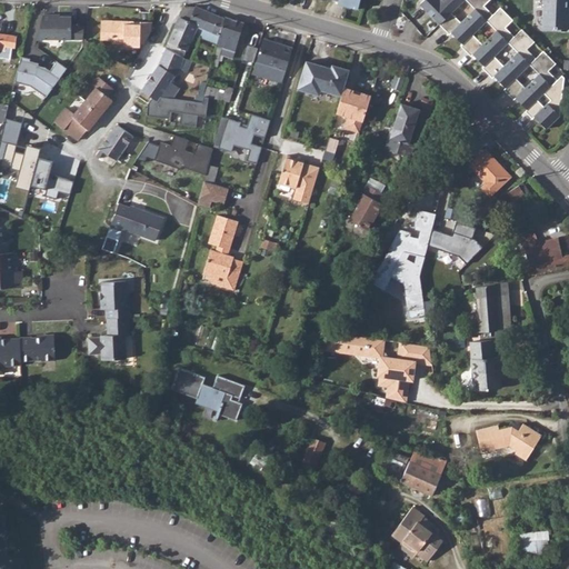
[(423,0),(420,5),(439,25),(451,12),(463,0),(423,0)]
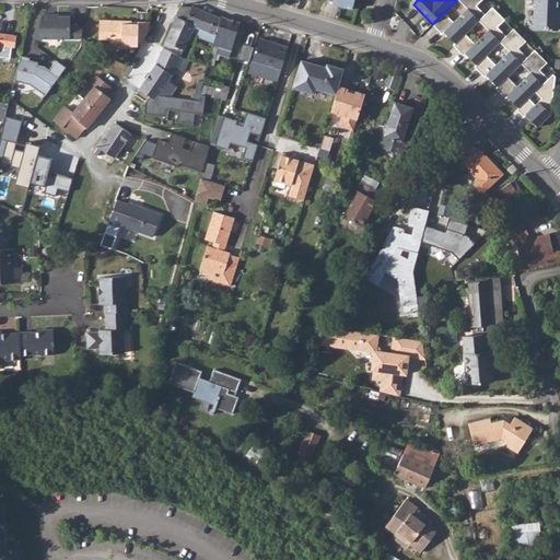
[(481,0),(458,0),(467,9),(454,22),(444,12),(432,24),(443,34),(444,32),(456,44),(465,34),(479,21),(486,14),(477,6),(481,0)]
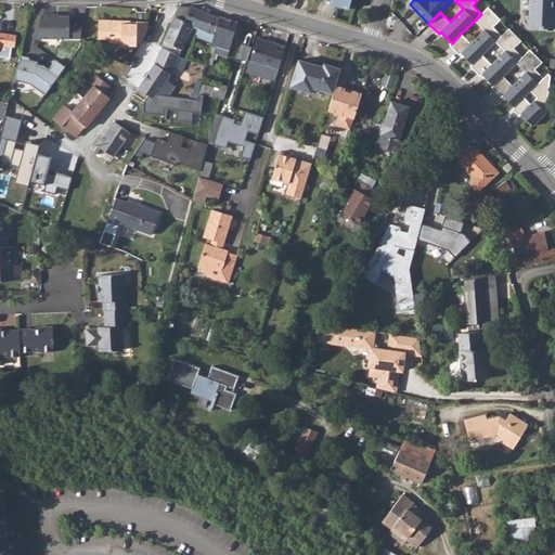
[(553,0),(529,0),(529,3),(530,3),(530,27),(554,28),(554,26),(554,15),(553,15),(553,0)]
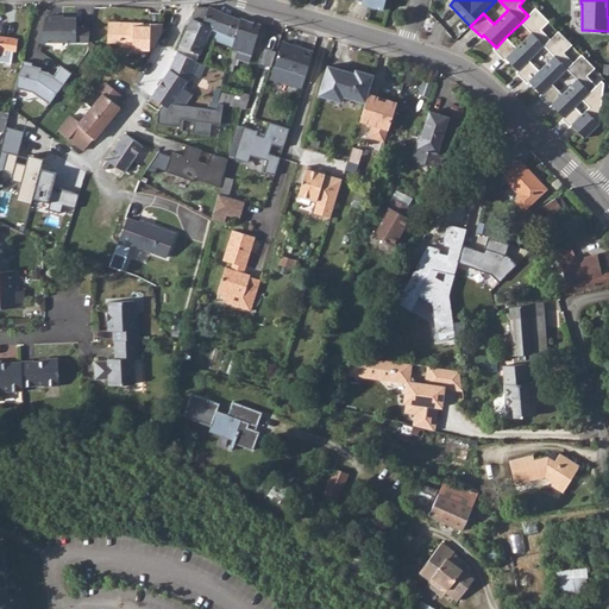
[(215,39),(220,27),(203,20),(209,7),(198,7),(188,29),(207,37),(208,36),(215,39)]
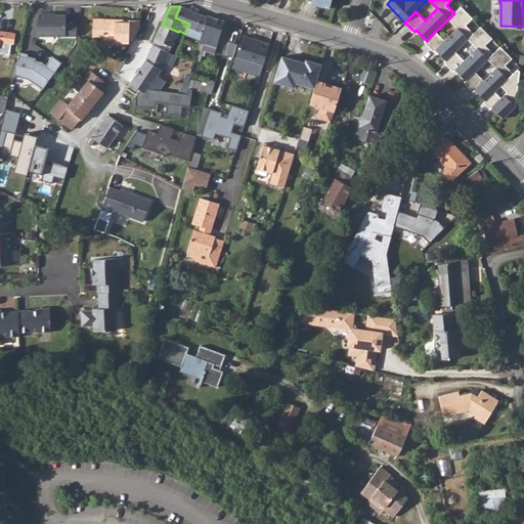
[(201,40),(208,17),(207,17),(180,6),(175,17),(189,24),(185,34),(200,40),(201,40)]
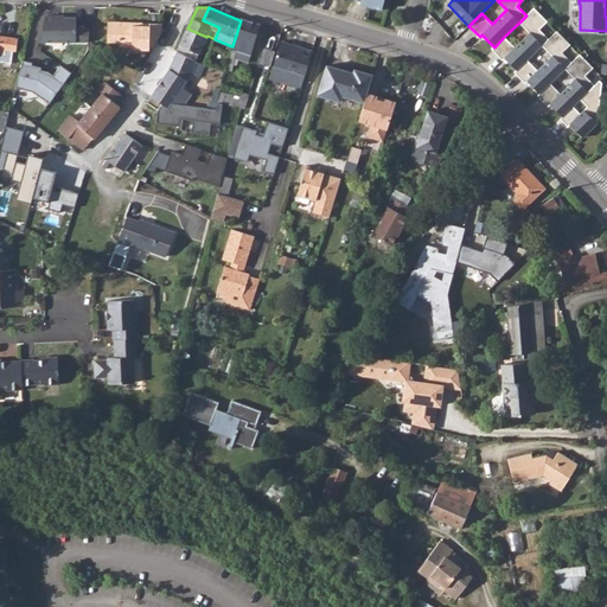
[(504,37),(494,48),(492,49),(503,61),(505,58),(517,70),(528,61),(542,45),(549,39),(540,30),(548,21),(534,7),(526,16),(519,23),(530,33),(515,48),(504,37)]
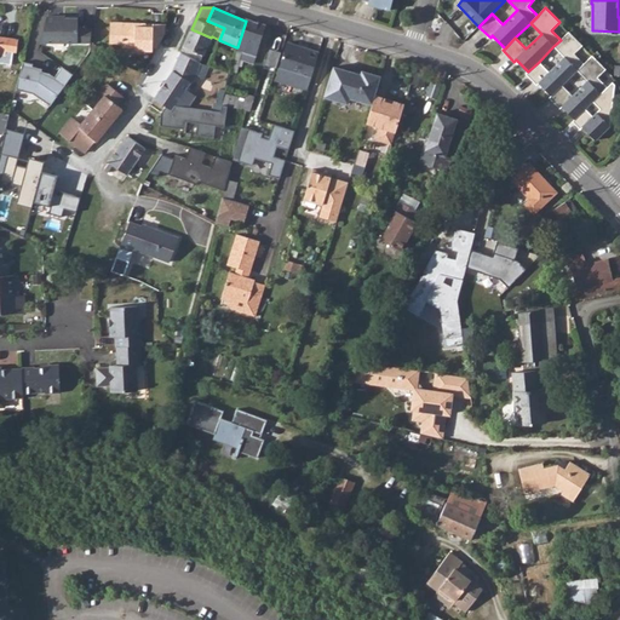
[(56,17),(47,15),(41,42),(91,44),(93,29),(79,28),(79,18),(56,17)]
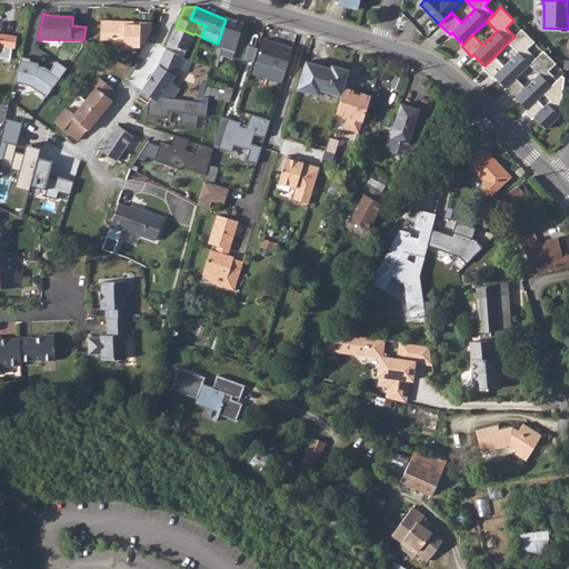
[(233,58),(245,22),(226,17),(225,19),(226,19),(218,43),(217,43),(210,65),(217,66),(220,53),(233,58)]
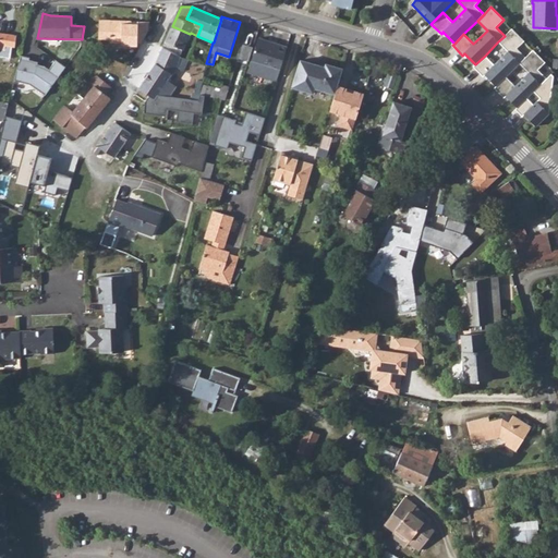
[(149,29),(149,24),(132,23),(132,21),(110,20),(99,19),(99,36),(110,37),(109,41),(122,43),(121,46),(137,46),(137,43),(142,43),(149,29)]
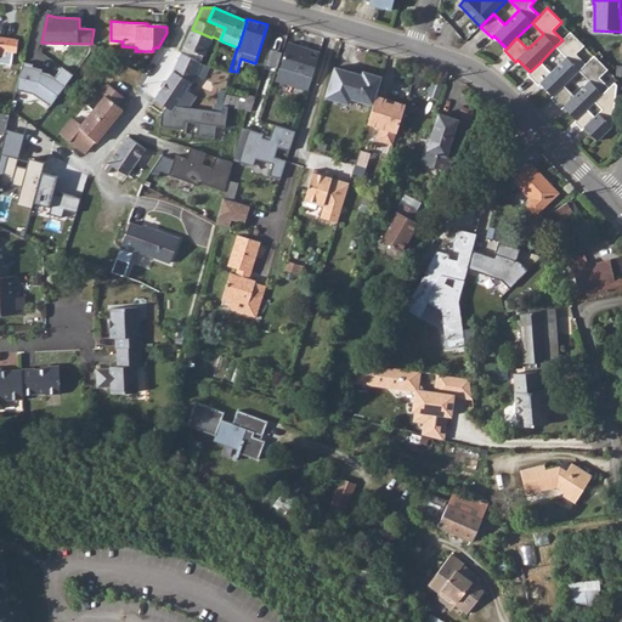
[(209,66),(220,40),(213,37),(211,38),(192,29),(181,52),(192,57),(201,63),(208,66),(209,66)]
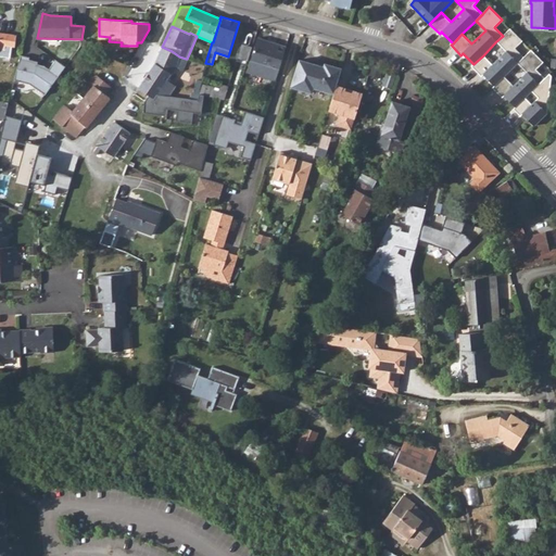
[(492,64),(483,55),(474,64),(471,66),(481,76),(483,75),(494,86),(504,76),(517,63),(523,57),(515,48),(522,41),(509,28),(503,36),(496,41),(506,51),(492,64)]
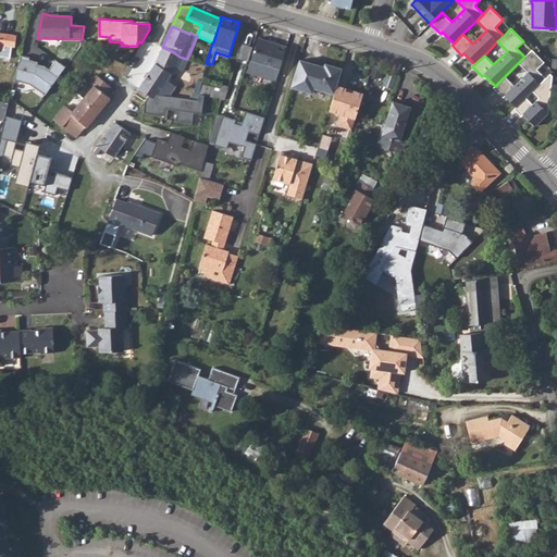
[(14,46),(15,35),(0,33),(0,56),(10,58),(12,46),(14,46)]
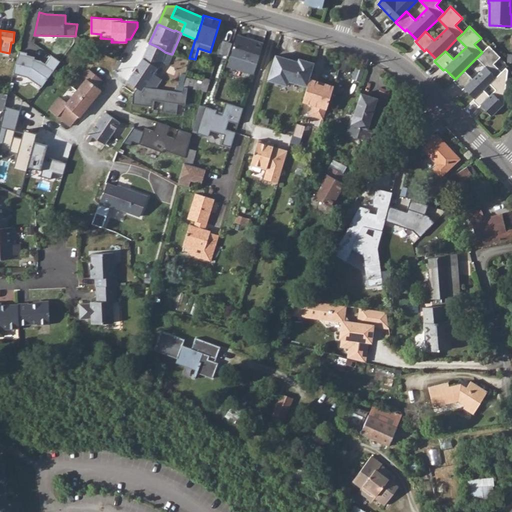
[(227,66),(253,75),(256,66),(263,43),(255,40),(254,42),(236,36),(227,66)]
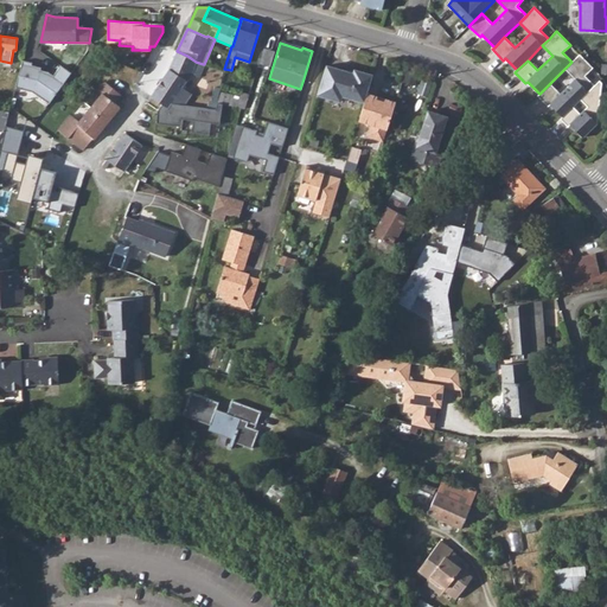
[(266,46),(261,62),(273,65),(278,51),(266,46)]
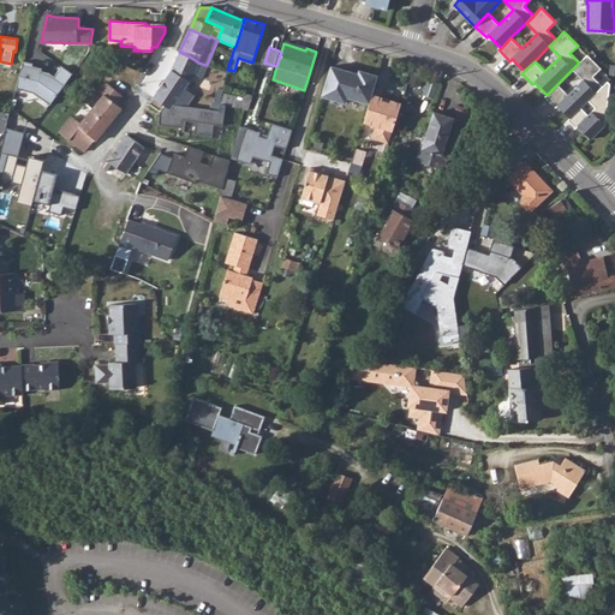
[(203,73),(206,65),(198,63),(190,57),(179,52),(172,70),(153,97),(169,109),(173,103),(186,106),(195,95),(185,88),(196,73),(203,73)]
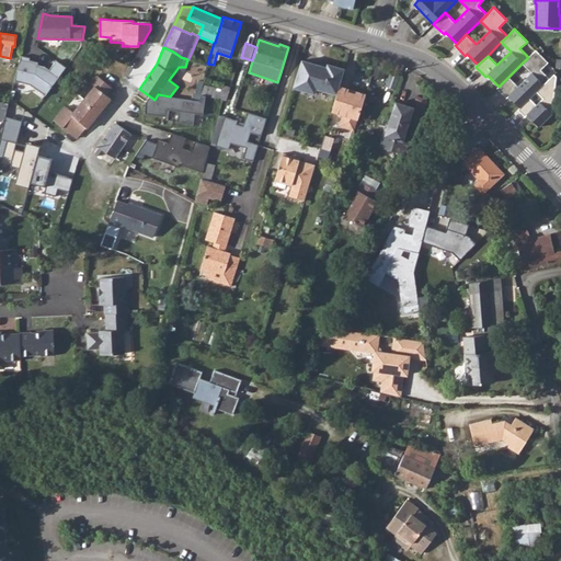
[(499,87),(496,89),(506,99),(508,96),(519,107),(529,99),(537,91),(550,79),(540,70),(548,63),(536,50),(528,57),(522,64),(531,73),(518,87),(508,77),(499,87)]
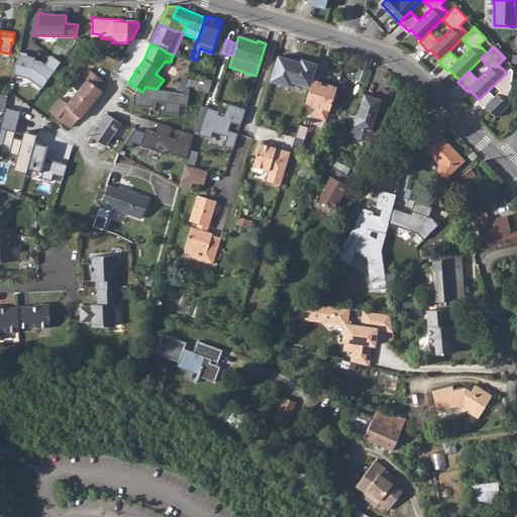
[(19,50),(13,74),(29,78),(42,89),(62,63),(52,56),(46,64),(41,61),(34,59),(35,57),(27,55),(27,53),(19,50)]
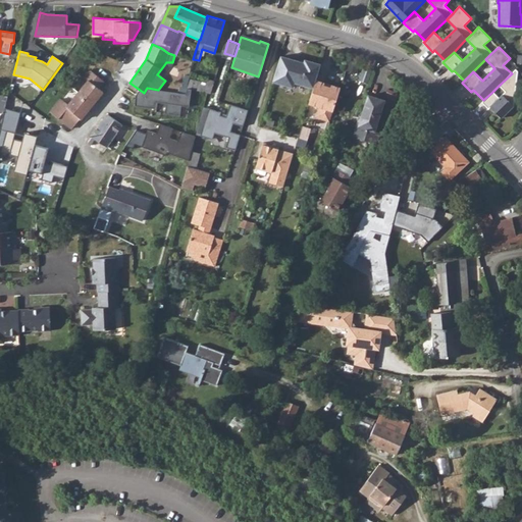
[(316,80),(321,64),(305,59),(304,63),(281,56),(273,82),(293,87),(295,83),(314,88),(316,80)]
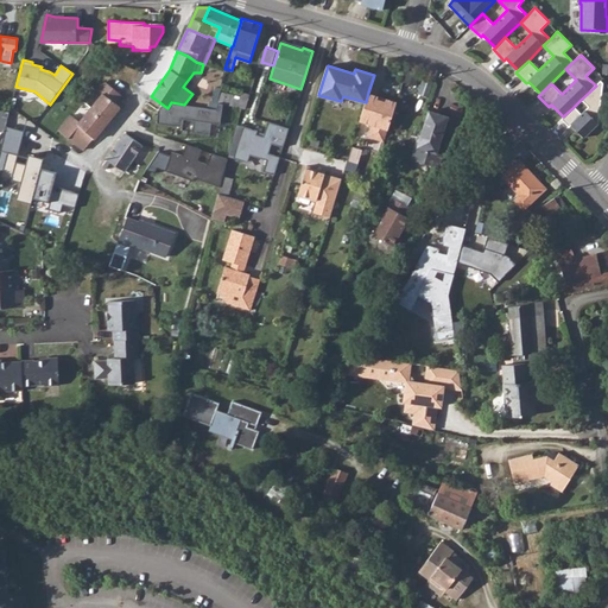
[(84,150),(120,107),(114,102),(121,95),(106,81),(99,89),(103,93),(80,122),(71,115),(58,131),(84,150)]
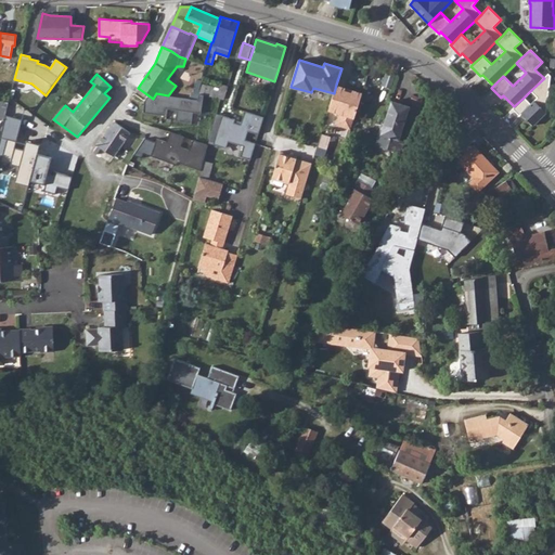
[(514,106),(512,108),(519,116),(521,114),(532,126),(546,113),(551,76),(549,74),(544,78),(531,90),(536,94),(528,102),(524,98),(514,106)]
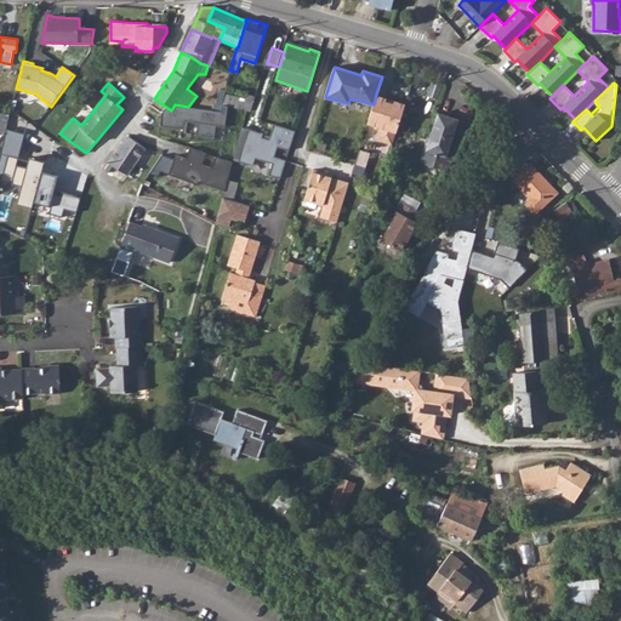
[(221,112),(222,104),(224,95),(226,91),(220,90),(217,104),(214,104),(212,110),(221,112)]
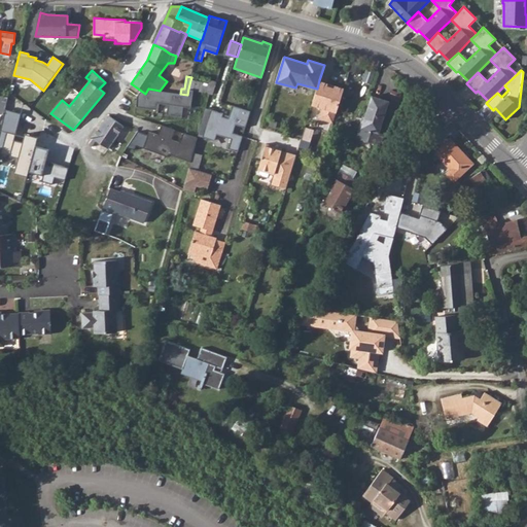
[(213,94),(216,81),(210,79),(208,84),(190,80),(188,89),(191,90),(213,94)]
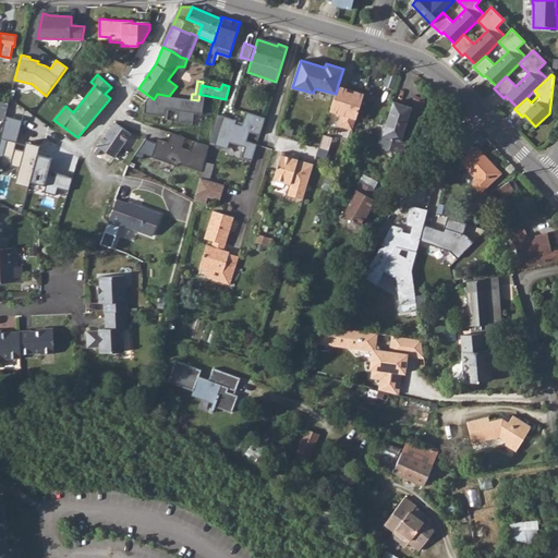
[(353,130),(364,94),(338,85),(336,94),(330,110),(342,114),(339,125),(353,130)]
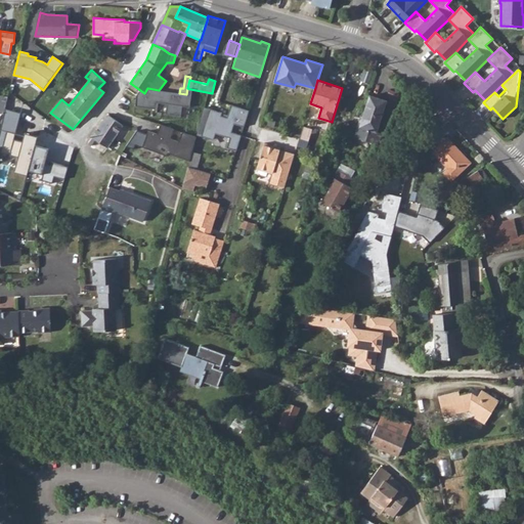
[(189,106),(190,89),(187,88),(186,94),(159,90),(147,88),(144,93),(137,90),(135,95),(133,105),(157,108),(158,102),(166,103),(165,114),(180,117),(181,106),(189,106)]
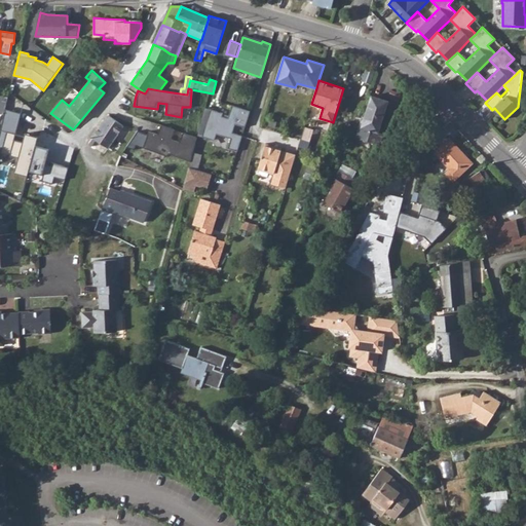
[(0,113),(4,114),(8,97),(0,96),(0,113)]
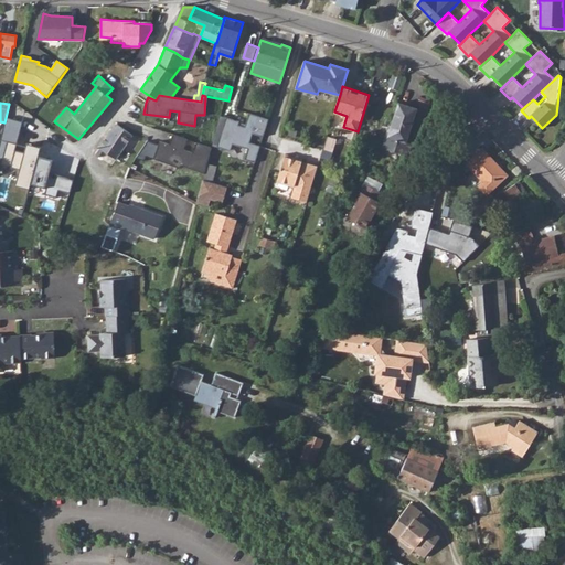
[(405,141),(416,108),(398,103),(387,136),(385,136),(383,144),(386,149),(402,155),(405,141)]
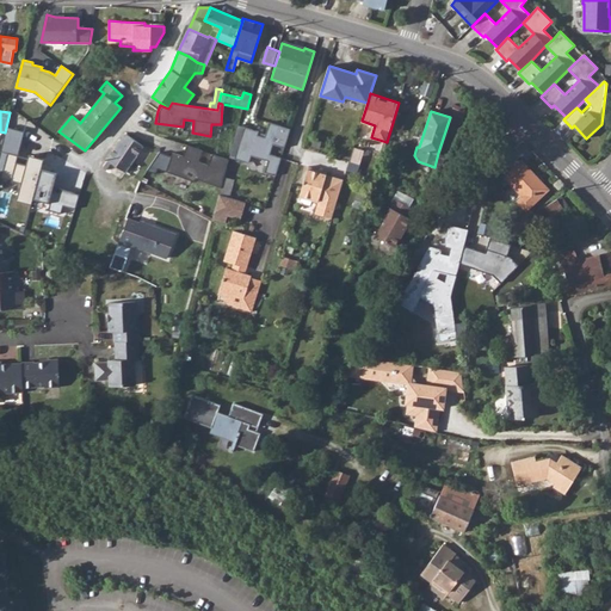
[(275,174),(290,129),(266,122),(264,136),(257,135),(258,130),(236,125),(229,159),(248,162),(251,155),(266,160),(263,171),(275,174)]
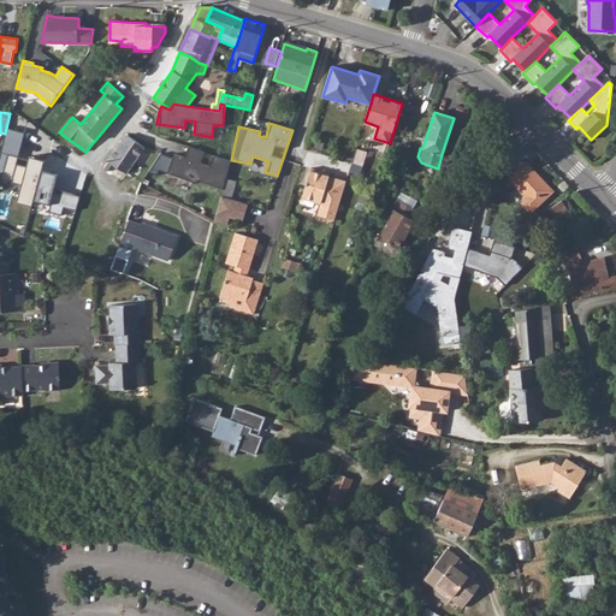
[(18,200),(31,203),(42,160),(30,157),(28,169),(15,165),(23,134),(9,130),(0,163),(0,178),(22,184),(18,200)]
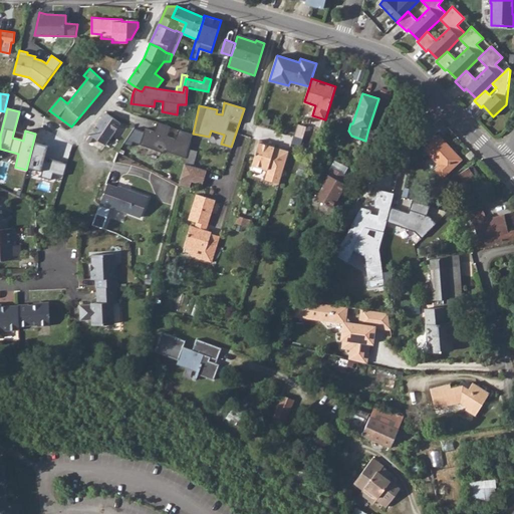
[(101,150),(120,122),(105,112),(96,124),(87,141),(101,150)]
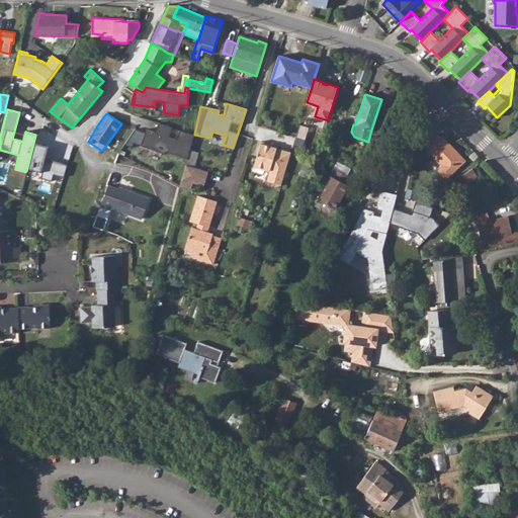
[(166,152),(187,159),(190,150),(194,135),(180,130),(176,140),(168,137),(172,127),(158,122),(155,132),(147,128),(145,133),(135,128),(124,145),(133,148),(134,144),(165,154),(166,152)]
